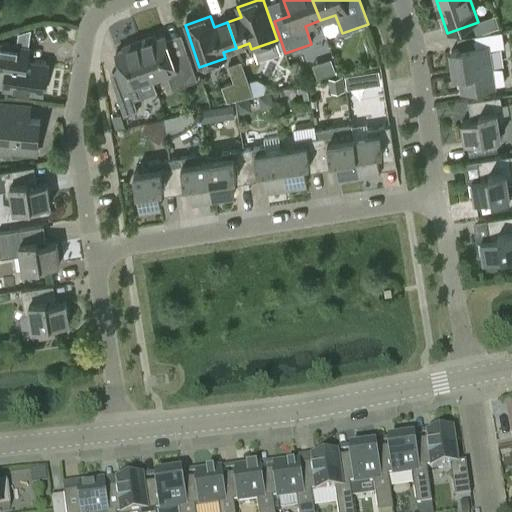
[(495,88),(495,85),(506,84),(504,68),(492,68),(489,51),(505,48),(503,33),(476,37),(479,54),(452,58),(455,77),(460,76),(462,93),(495,88)]
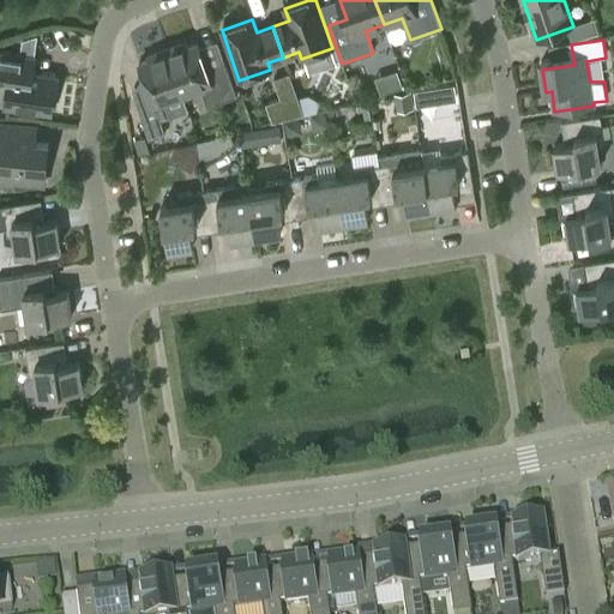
[(186,43),(167,49),(182,94),(200,88),(208,107),(236,96),(226,62),(206,70),(198,43),(187,47),(186,43)]
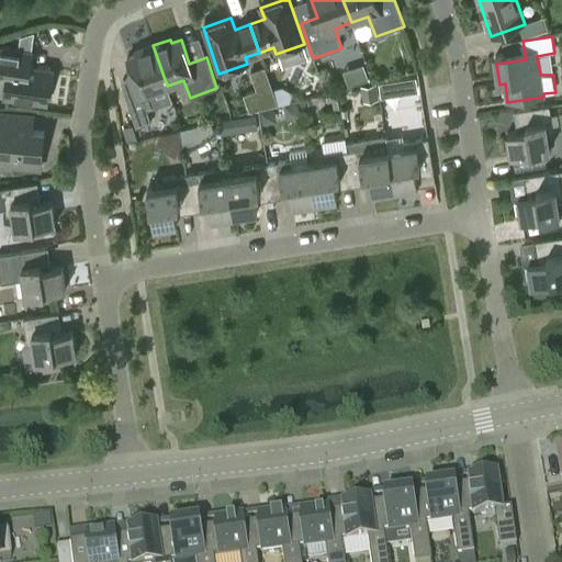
[(150,92),(167,86),(153,45),(135,52),(136,55),(126,58),(139,96),(127,100),(137,127),(152,122),(147,111),(156,108),(150,92)]
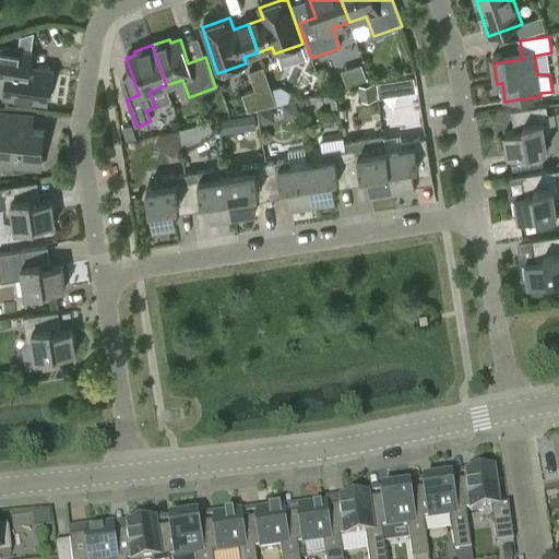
[(0,92),(2,94),(4,94),(3,97),(47,104),(51,71),(15,66),(18,50),(0,47),(0,92)]
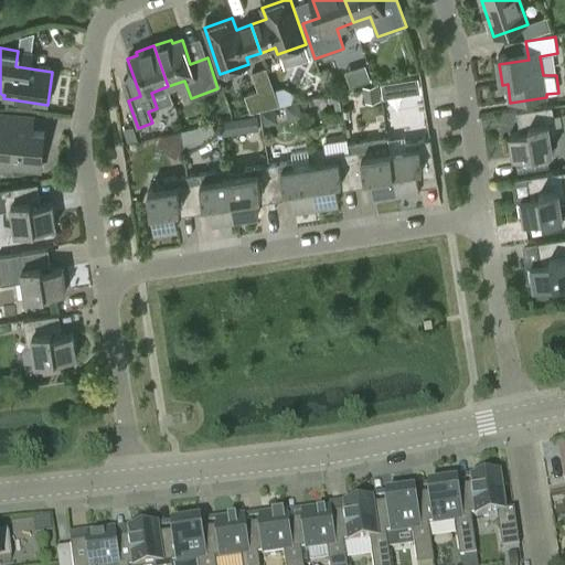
[(251,113),(279,105),(265,67),(252,72),(258,91),(245,95),(251,113)]
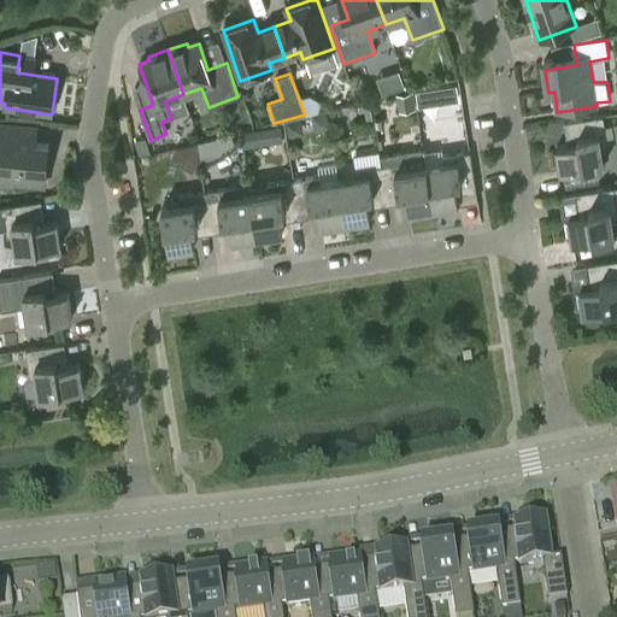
[(453,86),(436,89),(439,101),(456,99),(453,86)]
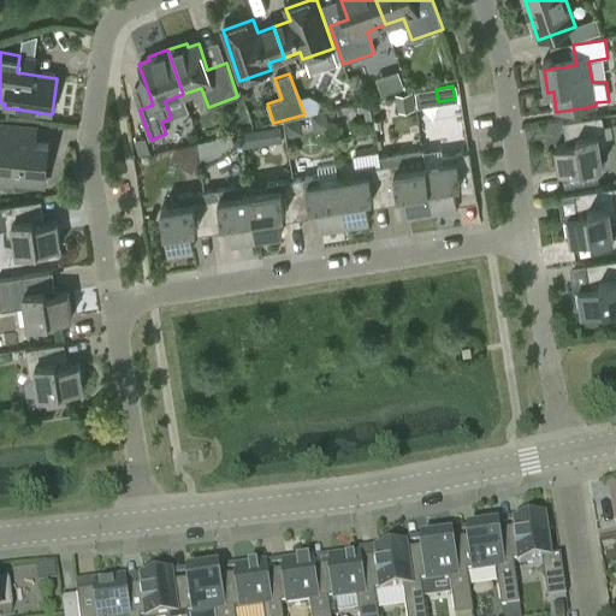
[(412,92),(396,94),(398,111),(415,108),(412,92)]
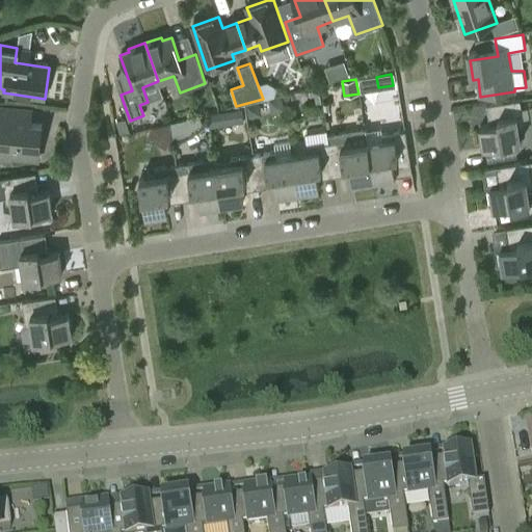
[(525,127),(521,101),(487,106),(490,126),(480,128),(484,150),(521,144),(519,129),(525,127)]
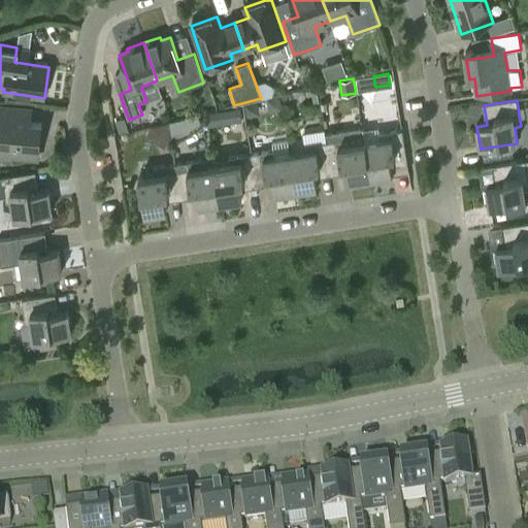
[(248,116),(254,114),(258,108),(256,102),(245,104),(248,116)]
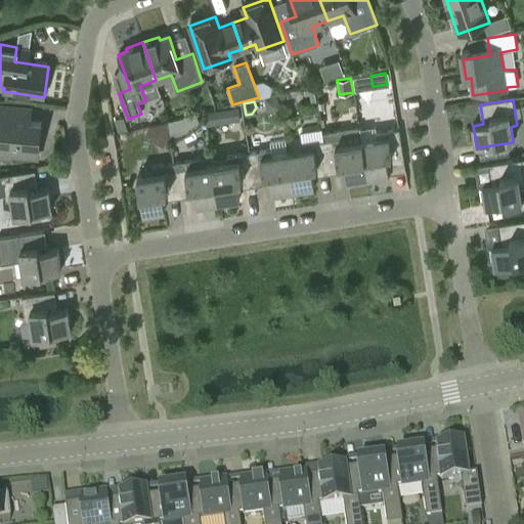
[(0,159),(10,160),(10,156),(38,158),(41,124),(0,119),(0,113),(1,106),(0,106),(0,159)]
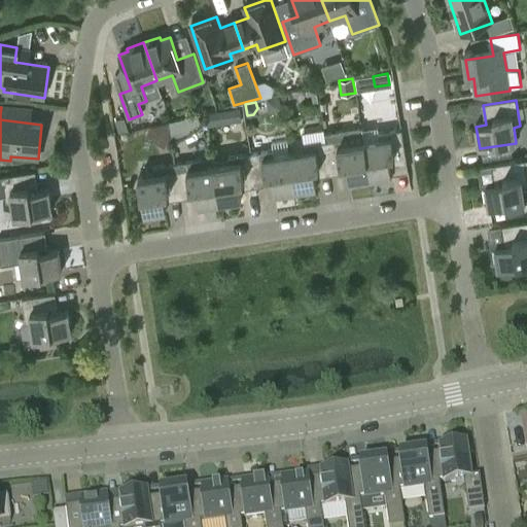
[(239,107),(226,109),(229,123),(241,120),(239,107)]
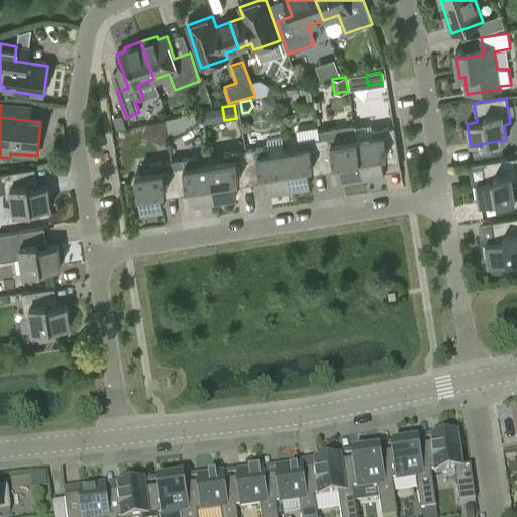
[(193,112),(163,118),(166,131),(196,125),(193,112)]
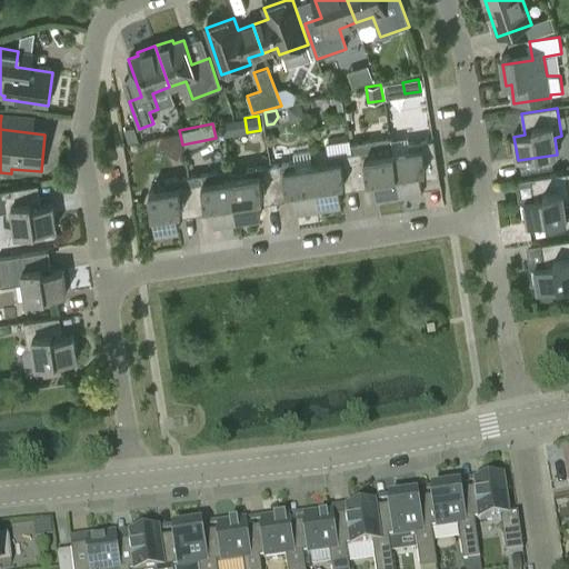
[(350,142),(352,155),(358,190),(376,187),(377,197),(400,193),(393,153),(390,137),(350,142)]
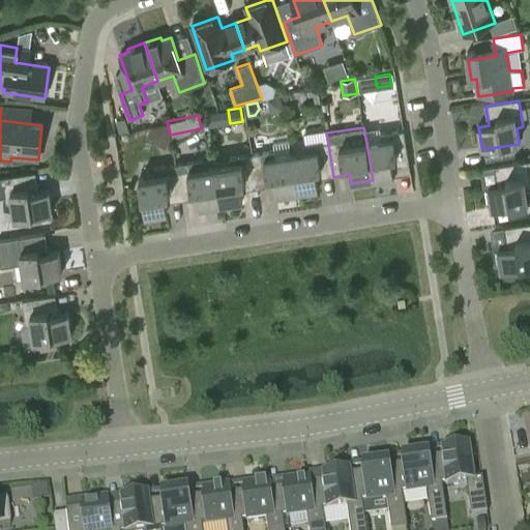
[(382,141),(366,143),(373,180),(394,177),(392,167),(409,165),(404,131),(381,135),(382,141)]
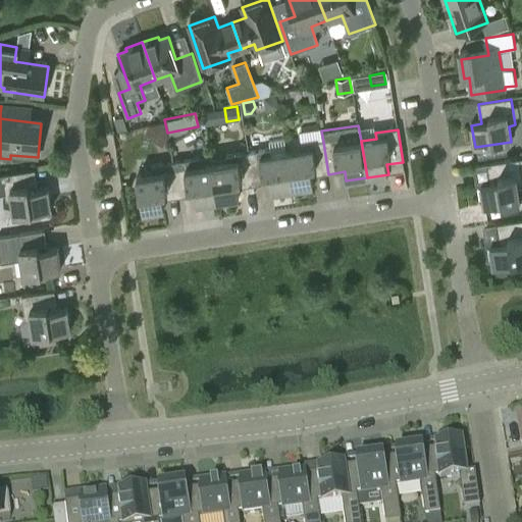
[(302,151),(286,153),(293,190),(314,186),(312,176),(328,174),(323,142),(301,145),(302,151)]
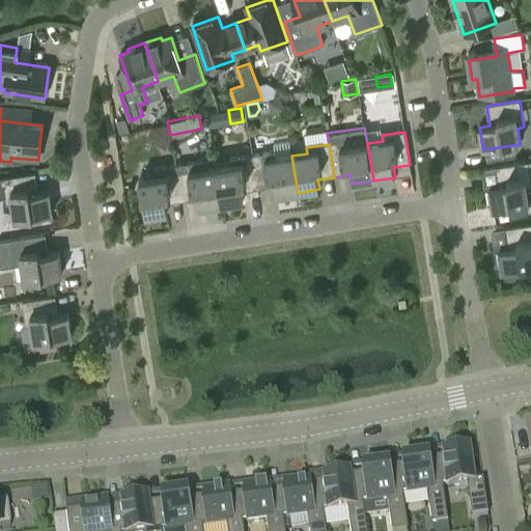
[(275,152),(253,156),(258,189),(274,187),(276,196),(298,193),(291,156),(276,157),(275,152)]
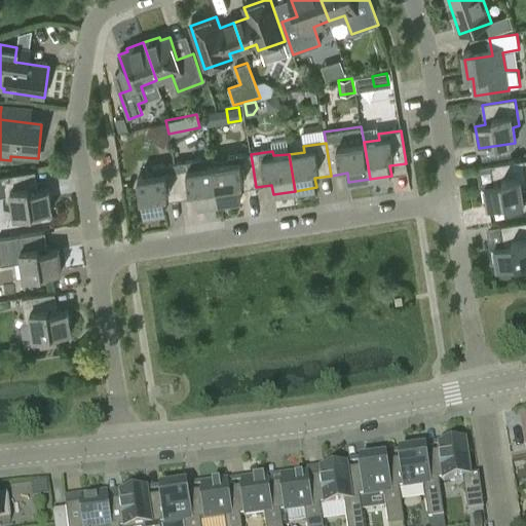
[(229,163),(214,166),(220,202),(240,199),(239,190),(256,187),(251,154),(228,158),(229,163)]
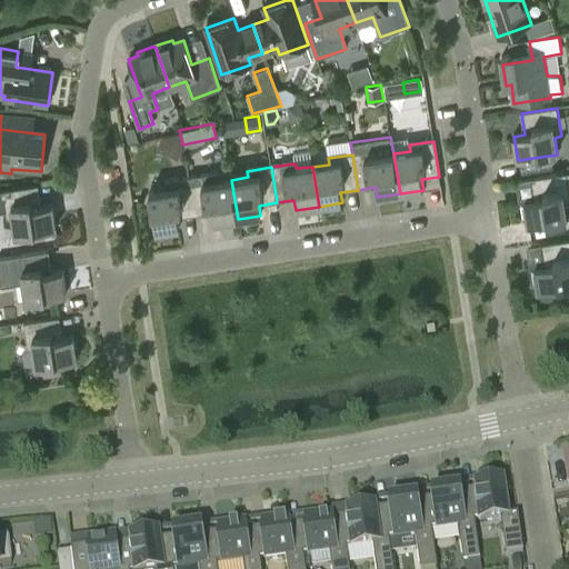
[(230,170),(189,176),(196,216),(212,213),(215,223),(238,219),(231,180),(230,170)]
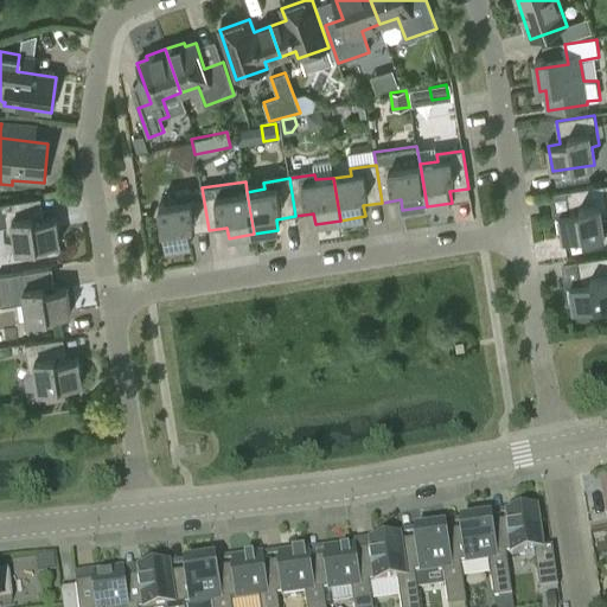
[(570,212),(560,213),(563,240),(606,232),(606,202),(605,184),(567,190),(570,212)]
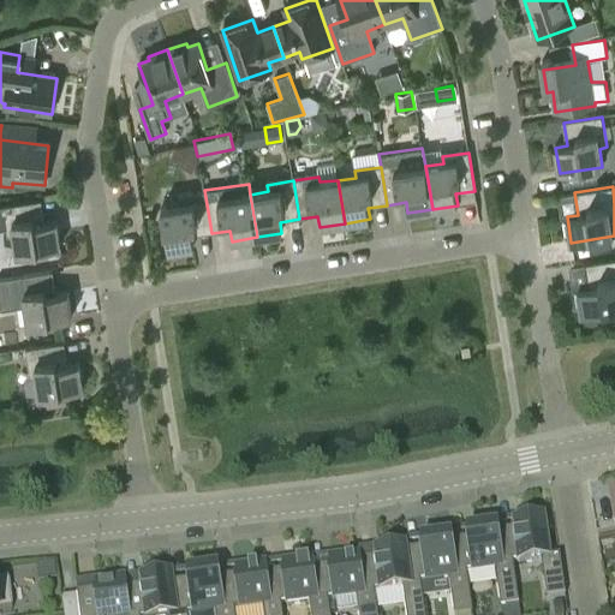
[(180,206),(161,209),(168,251),(193,248),(192,237),(212,233),(204,190),(178,195),(180,206)]
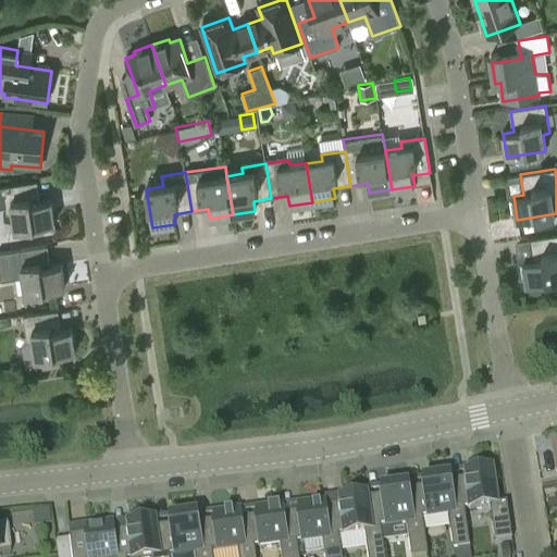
[(0,207),(5,206),(7,214),(13,213),(15,231),(54,224),(50,201),(40,202),(37,182),(0,187),(0,207)]
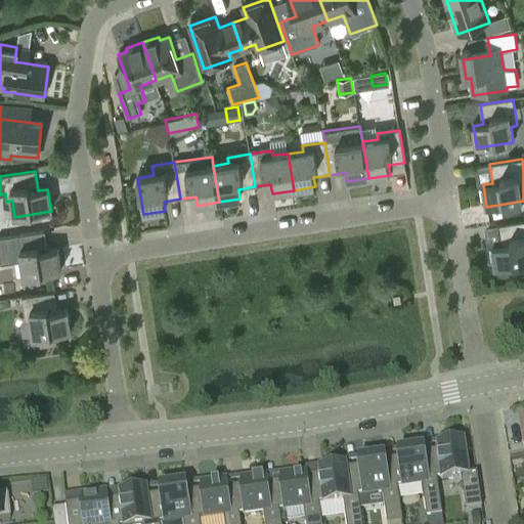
[(503,246),(492,247),(496,269),(523,264),(523,222),(499,226),(503,246)]
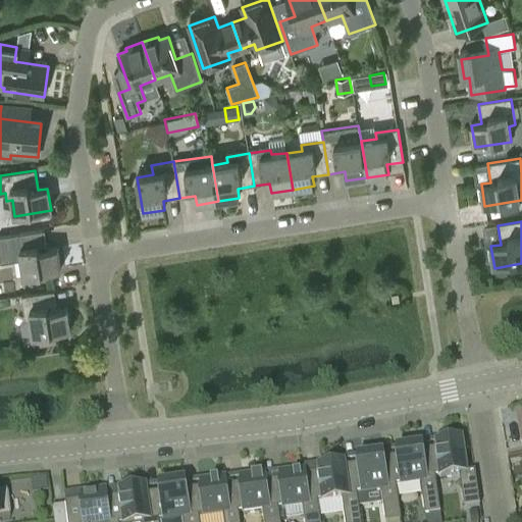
[(0,259),(1,264),(16,261),(21,260),(24,276),(60,270),(57,249),(48,250),(45,230),(0,238),(0,259)]
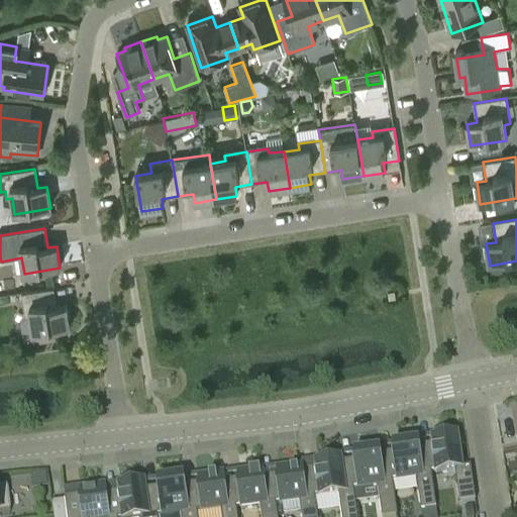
[(57,308),(54,289),(21,294),(25,319),(31,318),(33,333),(70,328),(66,306),(57,308)]
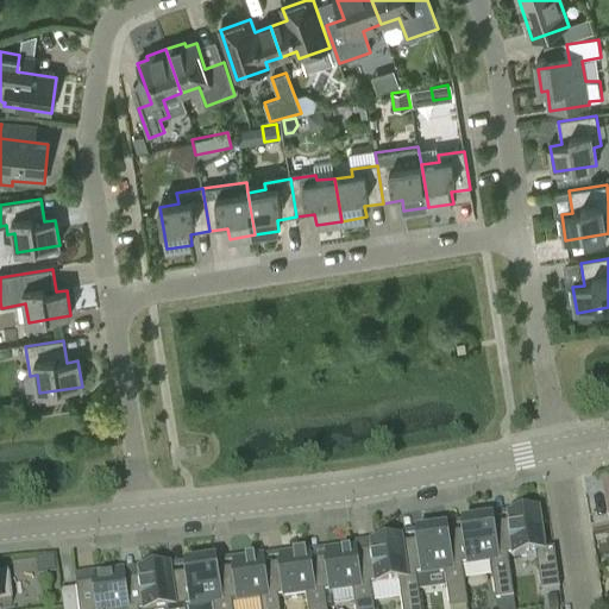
[(554,551),(553,551),(545,552),(539,512),(509,516),(510,525),(494,527),(493,527),(497,558),(508,557),(508,558),(513,558),(513,559),(537,556),(541,594),(560,590),(554,551)]
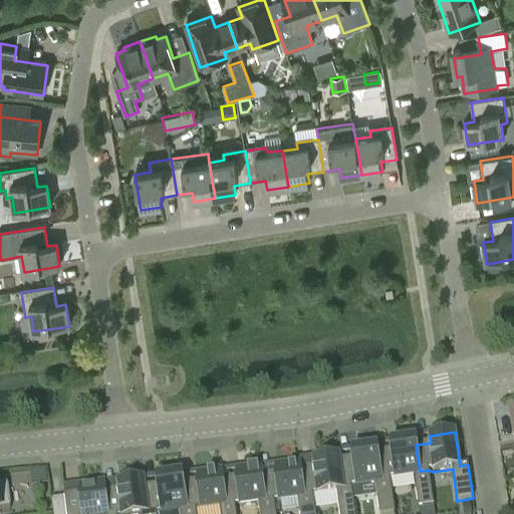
[(434,506),(429,471),(429,470),(420,471),(416,445),(417,445),(417,440),(391,444),(392,451),(378,453),(377,453),(381,479),(390,478),(391,479),(395,479),(395,480),(414,477),(419,509),(434,506)]
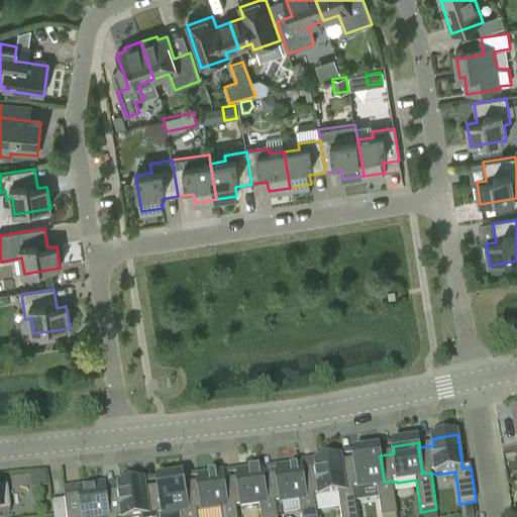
[(397,516),(393,482),(392,481),(384,482),(380,455),(381,455),(380,450),(354,454),(355,461),(341,463),(345,494),(353,493),(353,490),(357,490),(357,491),(378,488),(381,516),(397,516)]
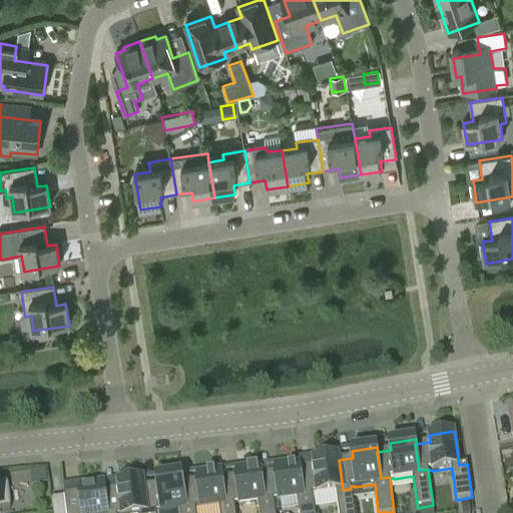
[(339,512),(355,512),(351,489),(343,490),(339,460),(339,455),(313,459),(314,466),(301,468),(300,468),(304,497),(313,496),(313,494),(317,494),(317,495),(336,492),(339,512)]
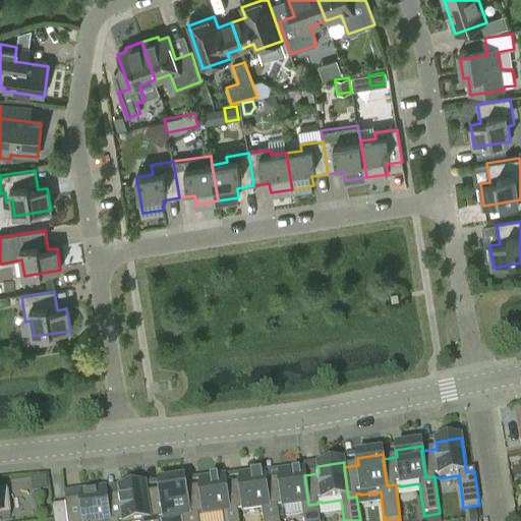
[(320,520),(317,504),(308,505),(304,475),(305,475),(304,469),(279,473),(280,480),(266,482),(265,482),(269,509),(278,508),(278,509),(282,509),(282,510),(302,507),(303,520),(320,520)]
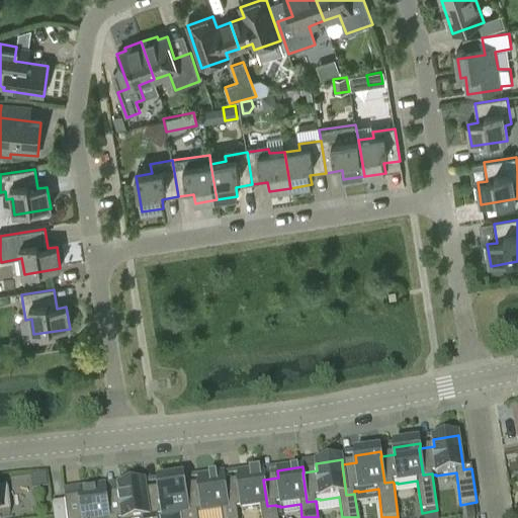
[(276,505),(267,506),(263,480),(264,480),(263,470),(238,475),(239,482),(225,484),(224,484),(228,510),(237,509),(237,510),(241,510),(241,511),(261,508),(262,517),(277,517),(276,506),(276,505)]
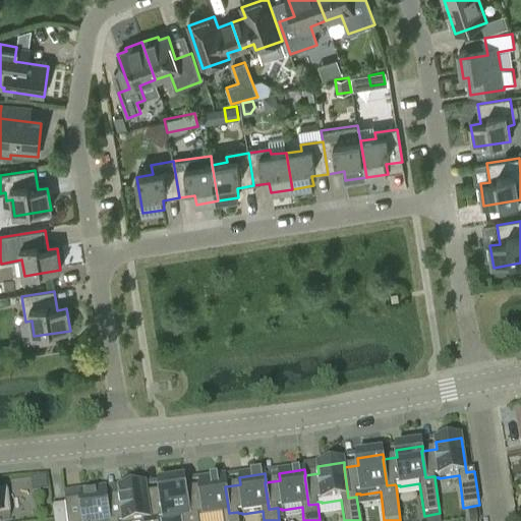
[(24,477),(24,490),(48,489),(47,476),(24,477)]
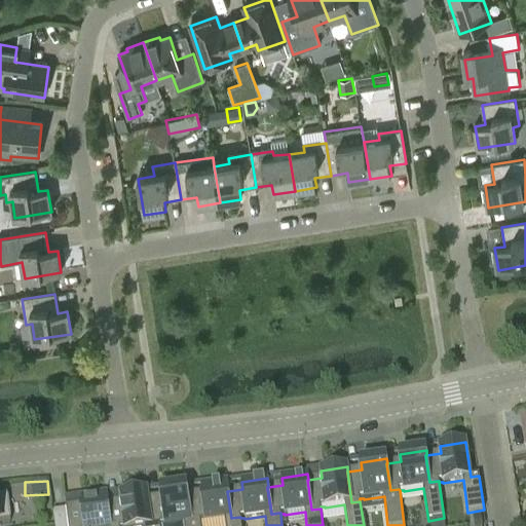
[(240,517),(231,518),(227,491),(228,491),(227,482),(201,486),(201,491),(188,493),(187,493),(191,522),(200,521),(200,522),(204,522),(204,523),(225,520),(225,525),(241,525),(240,518),(240,517)]
